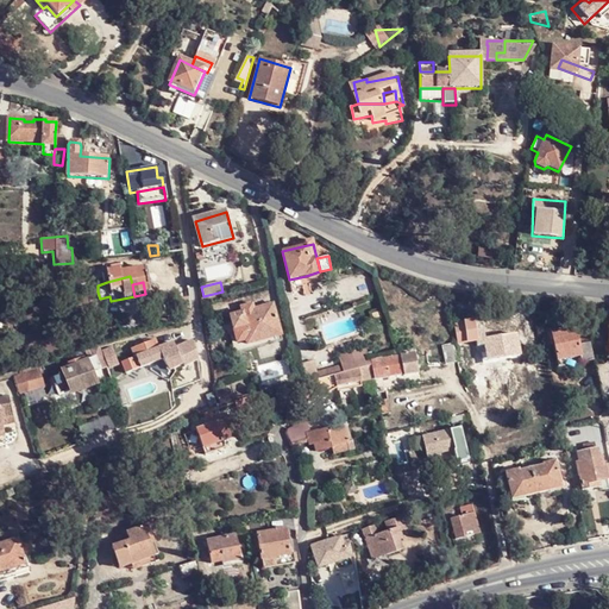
[(100,299),(98,292),(86,294),(87,297),(88,302),(100,299)]
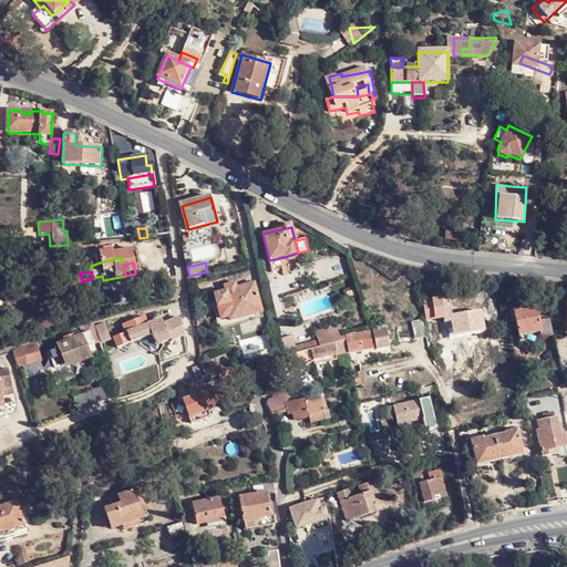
[(177,295),(175,278),(161,279),(163,297),(177,295)]
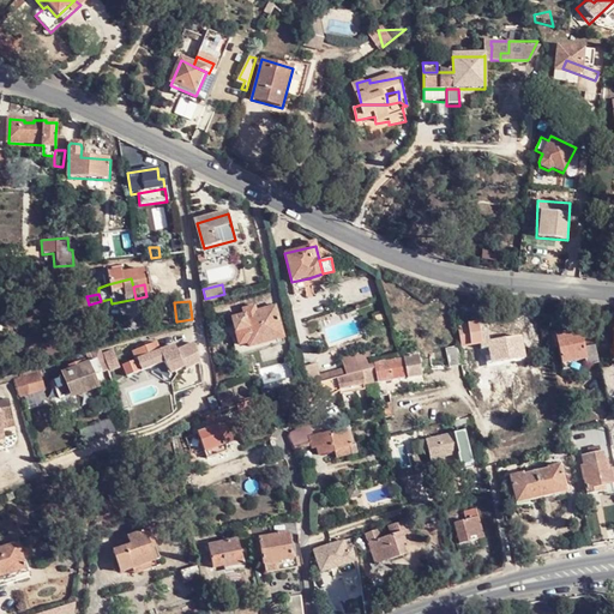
[(284,339),(277,307),(258,313),(259,315),(248,319),(248,315),(235,319),(241,347),(250,344),(251,348),(284,339)]
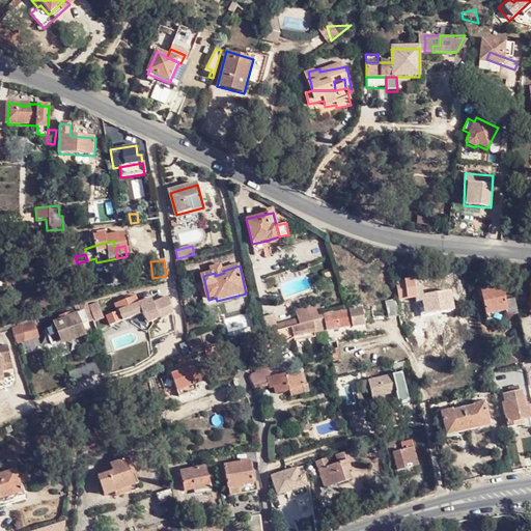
[(399,298),(416,295),(412,272),(402,274),(403,280),(396,281),(399,298)]
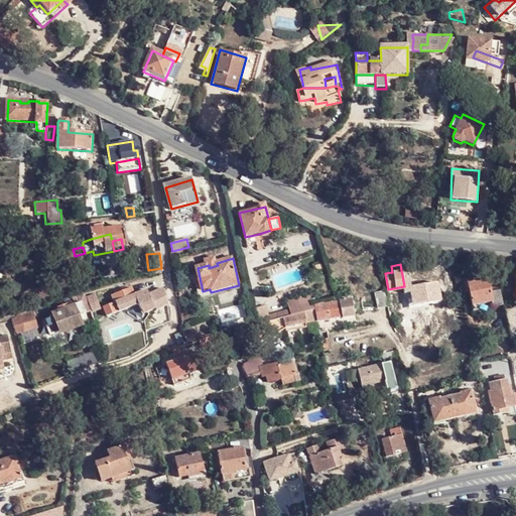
[(494,302),(491,291),(489,276),(478,278),(478,281),(469,283),(473,306),(492,303),(494,302)]
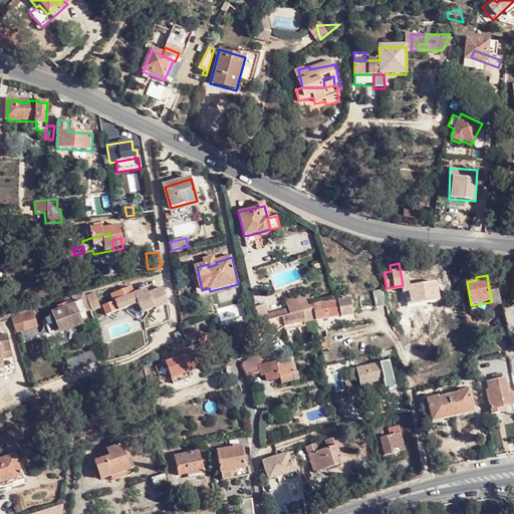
[(435,280),(403,285),(405,298),(410,297),(412,304),(439,300),(435,280)]
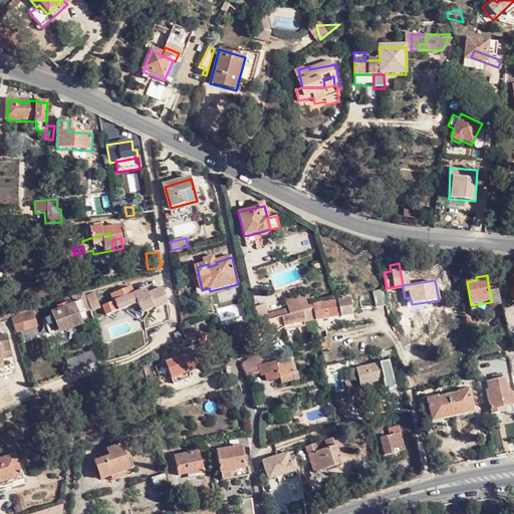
[(149,293),(156,308),(158,307),(169,300),(162,286),(149,293)]
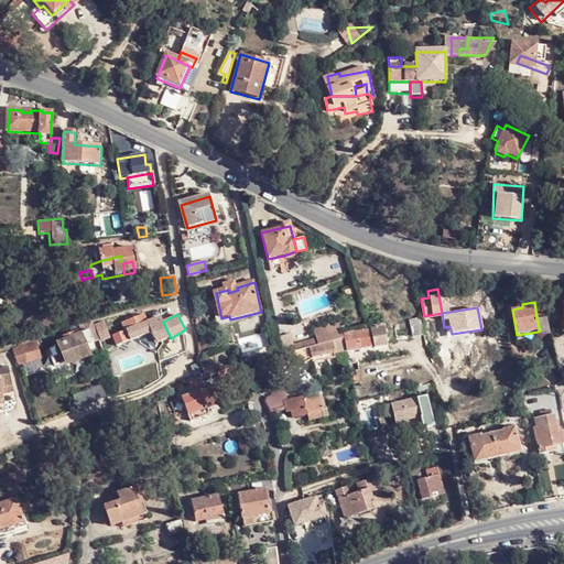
[(137,317),(125,321),(120,322),(122,331),(110,334),(112,345),(139,338),(138,331),(147,328),(143,316),(137,317)]
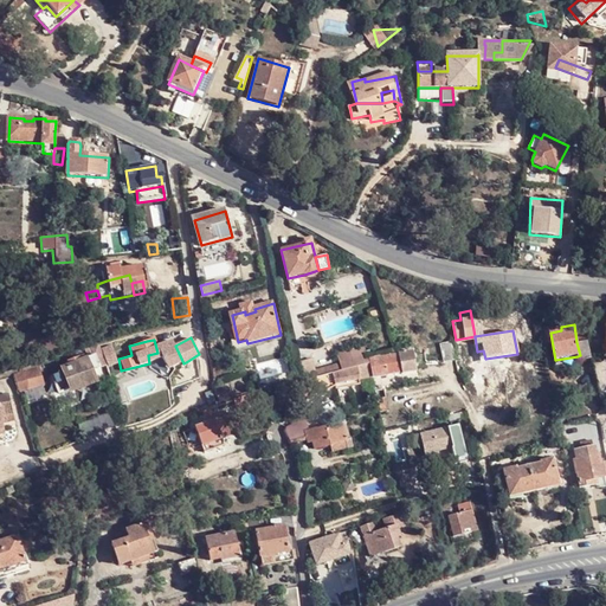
[(588,340),(577,342),(580,355),(578,356),(579,360),(592,358),(588,340)]
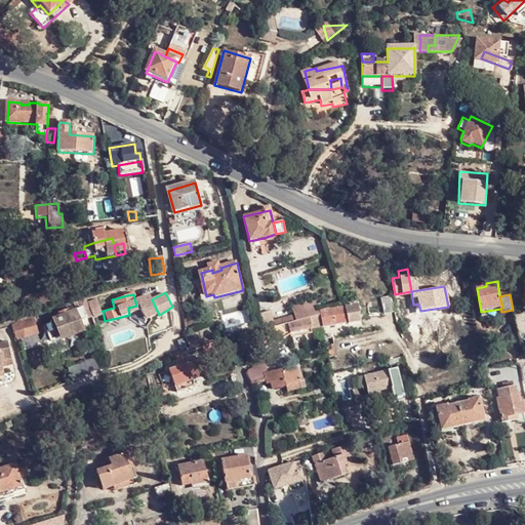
[(394,312),(391,295),(381,298),(385,314),(394,312)]
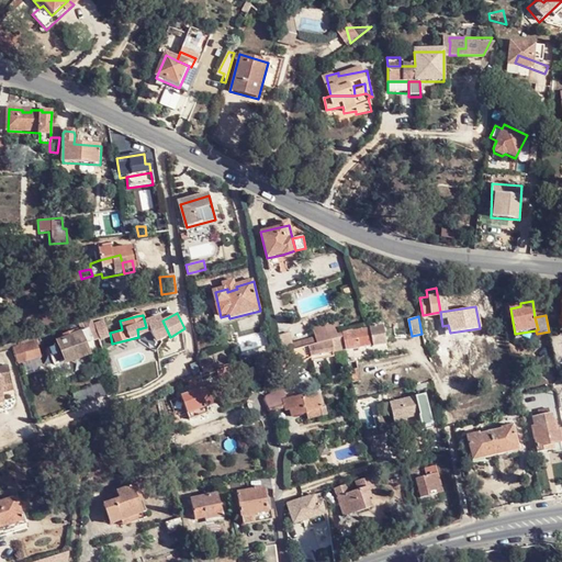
[(91,325),(98,341),(109,337),(102,321),(91,325)]
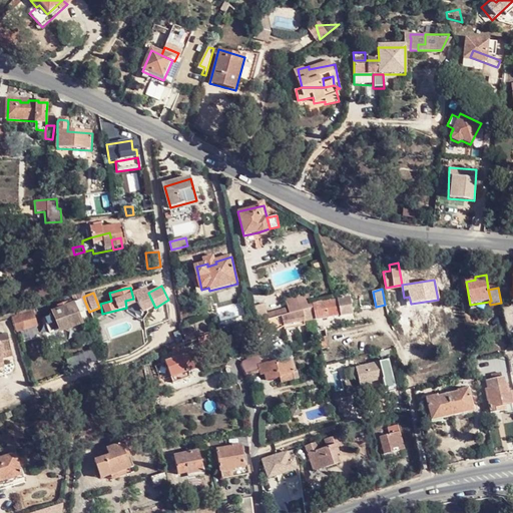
[(350,297),(337,301),(314,307),(316,320),(340,316),(341,317),(353,315),(350,297)]
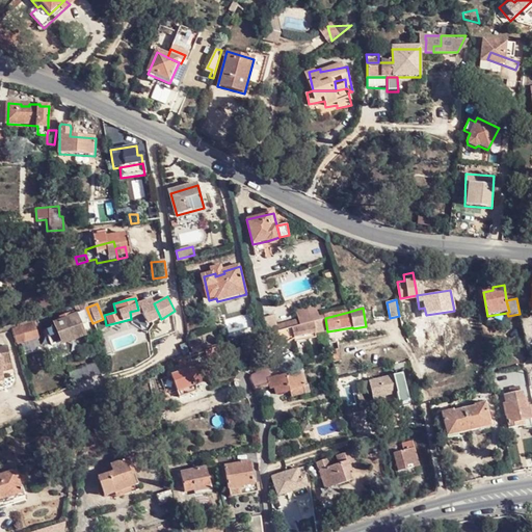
[(138,310),(130,312),(131,319),(139,317),(138,310)]
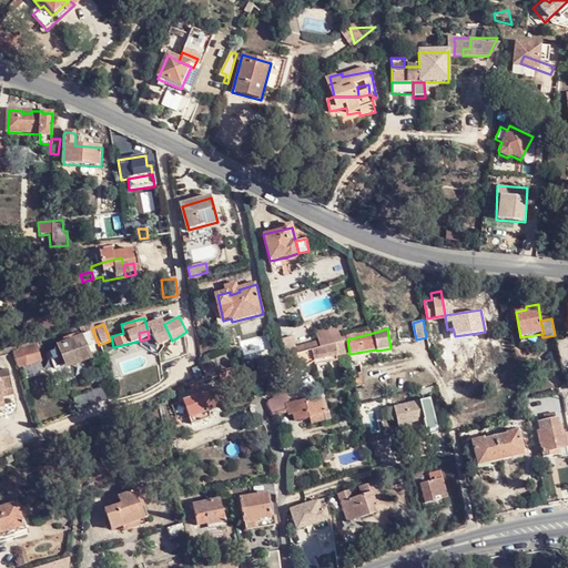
[(94,347),(91,334),(68,342),(69,344),(60,346),(67,367),(90,359),(87,350),(94,347)]
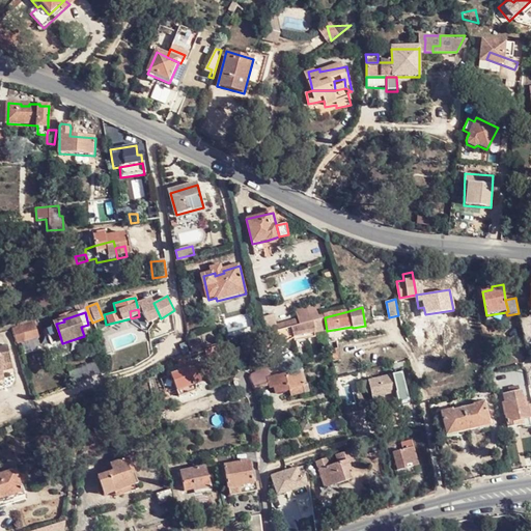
[(271,333),(273,332),(277,331),(274,315),(263,318),(267,332),(268,333),(271,333)]
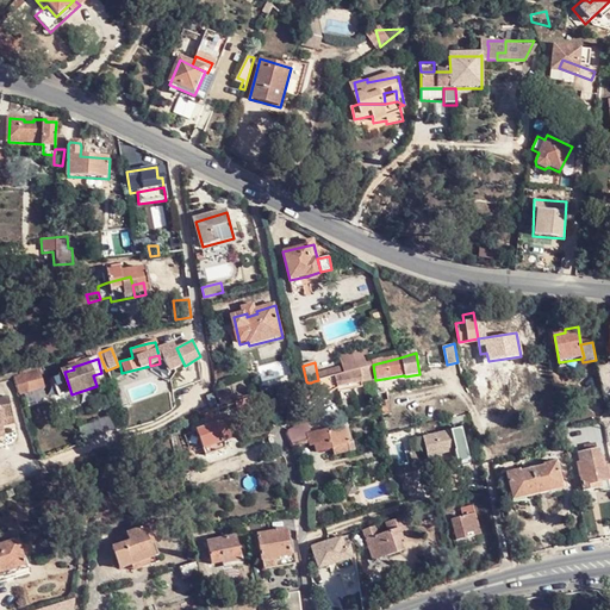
[(361,368),(360,368),(363,383),(375,380),(373,365),(361,368)]
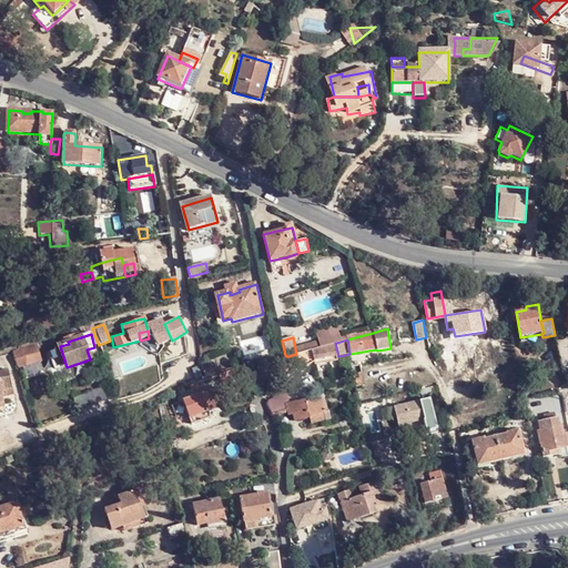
[(335,343),(312,350),(315,361),(315,364),(338,361),(338,356),(335,343)]
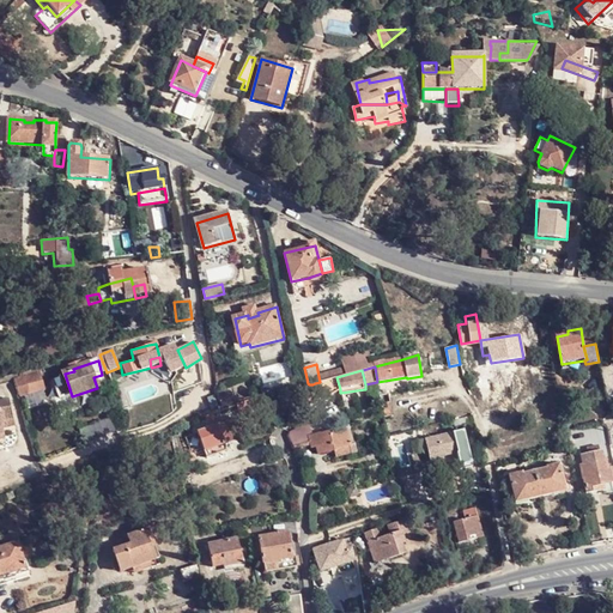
[(42,381),(41,372),(38,371),(28,375),(30,384),(42,381)]
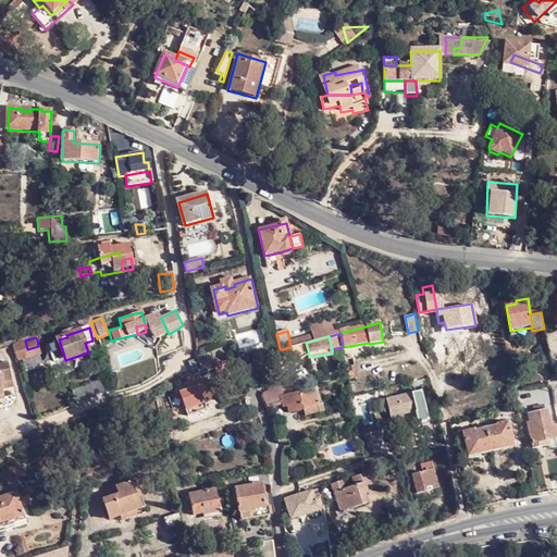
[(56,342),(48,345),(53,361),(62,359),(56,342)]
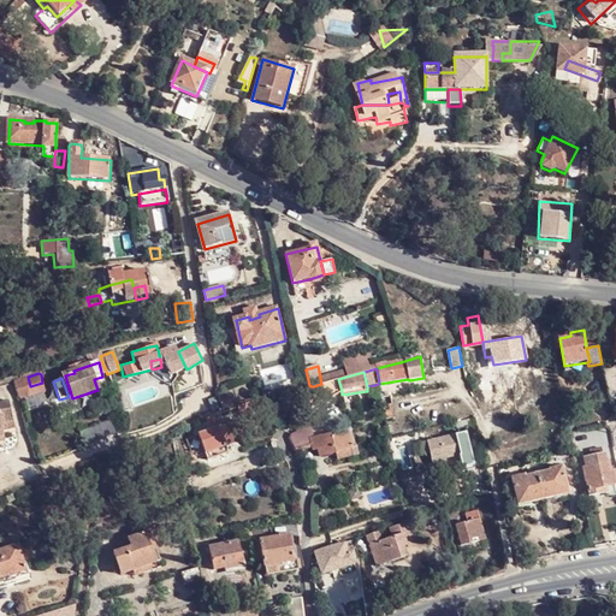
[(327,401),(342,391),(338,379),(323,384),(321,384),(317,385),(327,401)]
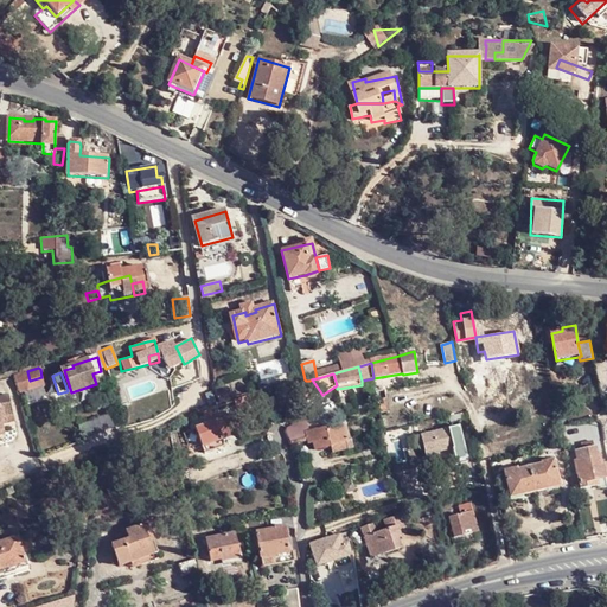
[(310,381),(298,388),(306,398),(317,391),(310,381)]
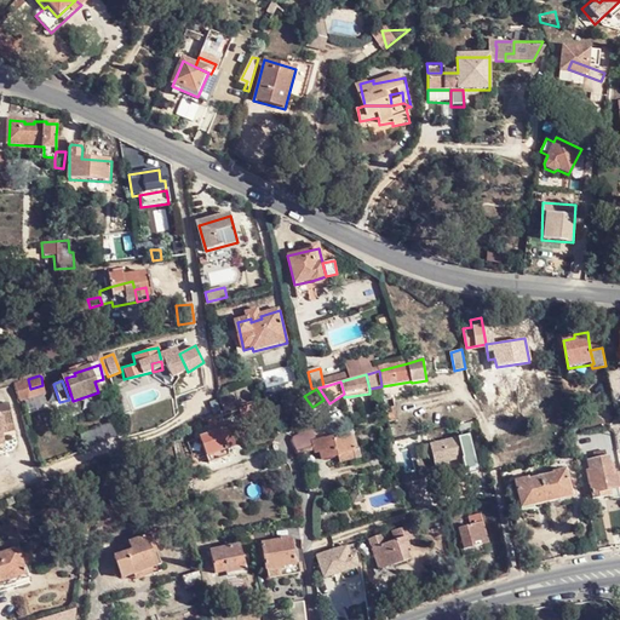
[(236,408),(229,391),(218,396),(225,412),(236,408)]
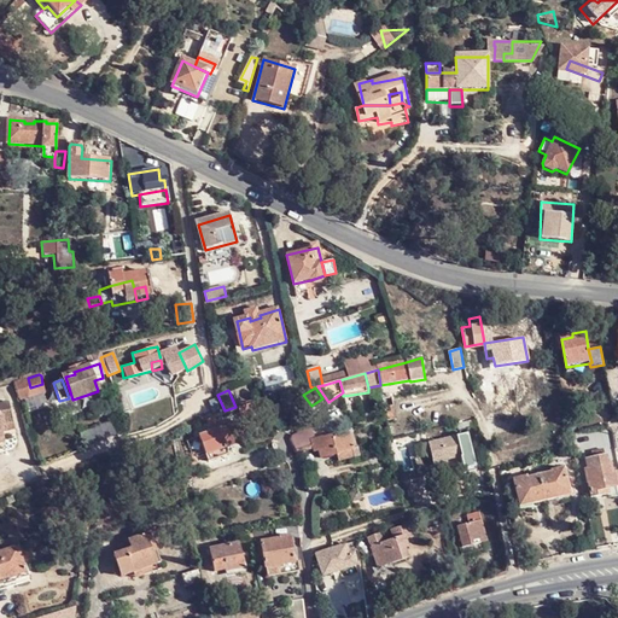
[(258,403),(242,409),(245,420),(262,415),(258,403)]
